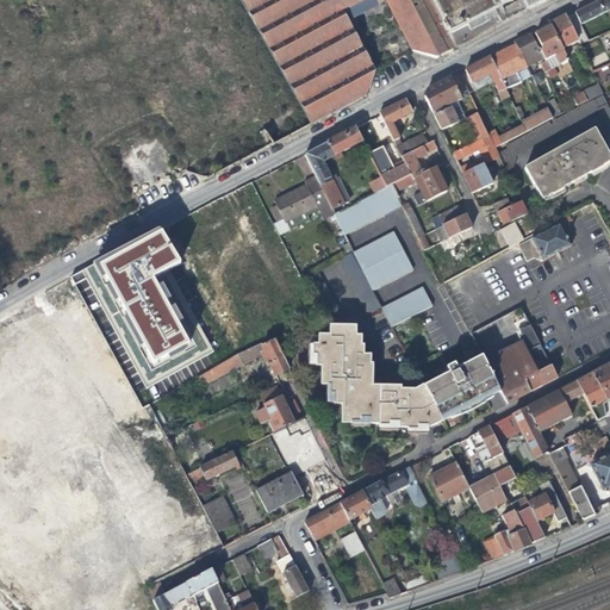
[(385,0),(411,50),(436,58),(454,49),(428,0),(242,0),(312,124),(367,95),(374,70),(348,19),(343,11),(363,0),(385,0)]
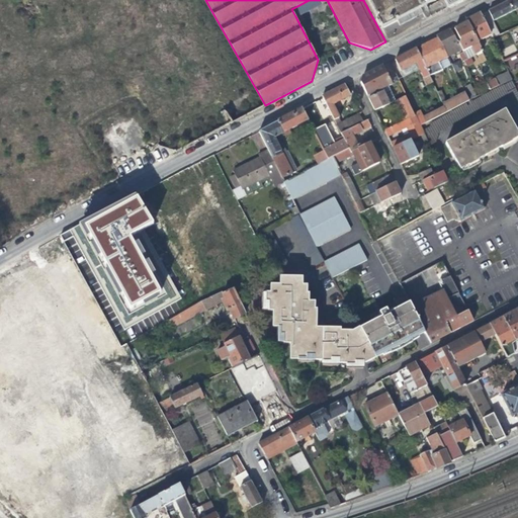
[(295,16),(326,0),(309,0),(291,9),(295,16)]
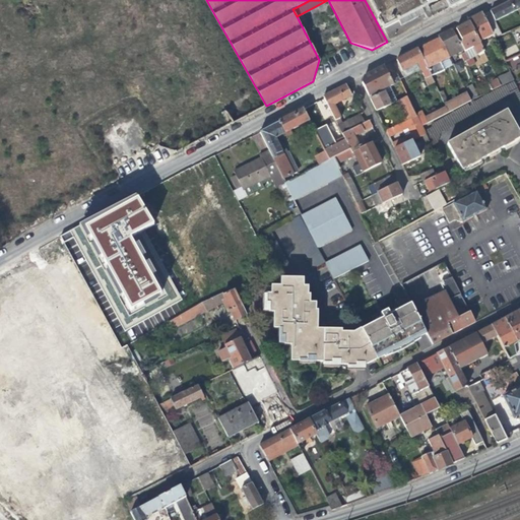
[(365,0),(387,42),(404,33),(467,0),(365,0)]
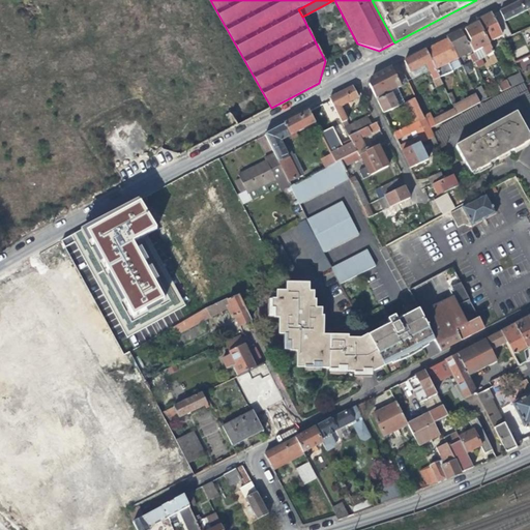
[(528,9),(529,8),(529,0),(521,0),(492,16),(501,36),(502,39),(510,35),(504,22),(528,9)]
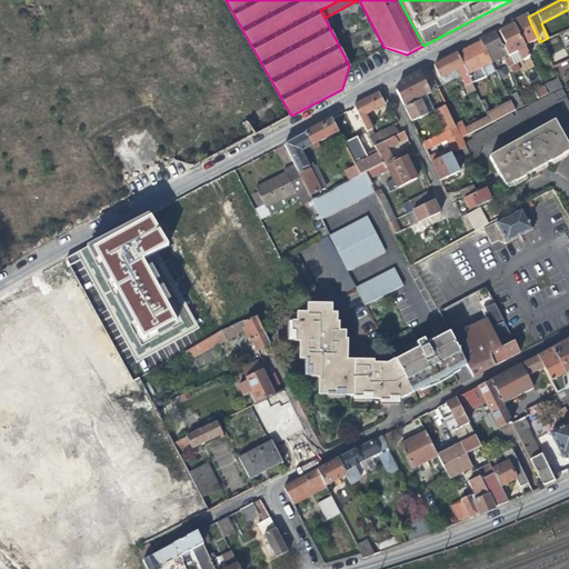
[(522,47),(538,39),(528,17),(527,15),(510,23),(511,25),(522,47)]
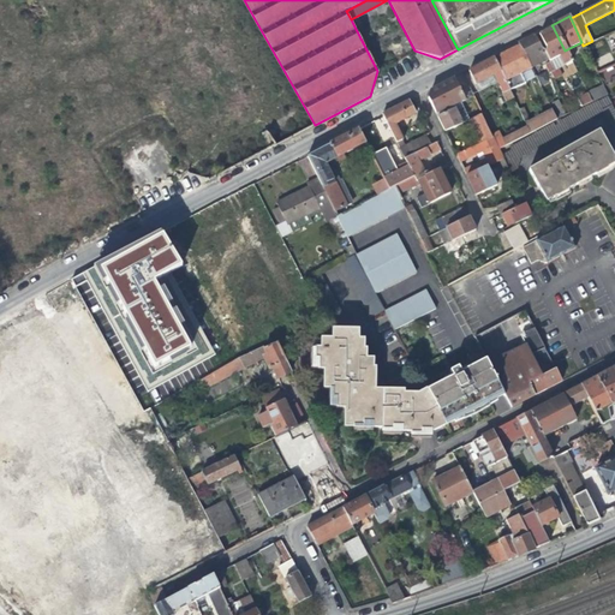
[(545,47),(543,49),(548,60),(549,63),(544,65),(545,67),(550,65),(553,71),(548,73),(551,79),(561,76),(557,69),(571,61),(565,51),(553,27),(544,31),(538,35),(545,47)]
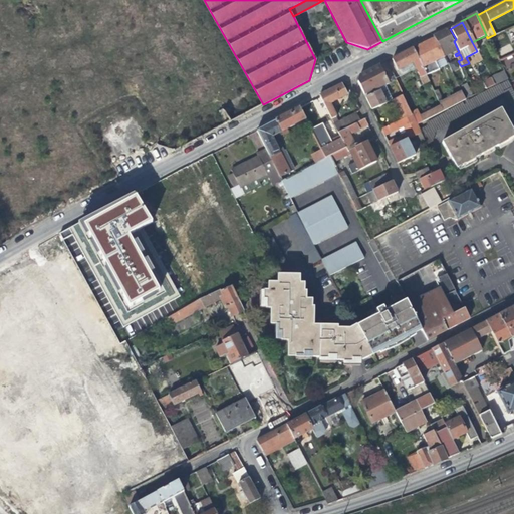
[(434,37),(444,57),(458,50),(454,41),(451,39),(447,30),(446,29),(433,35),(434,37)]
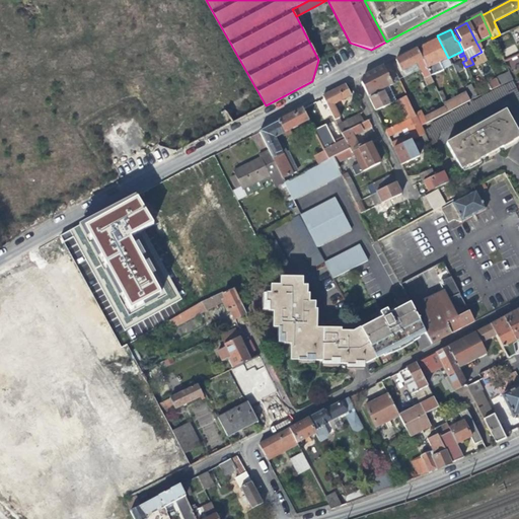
[(438,62),(448,58),(438,38),(427,44),(416,50),(428,75),(441,68),(438,62)]
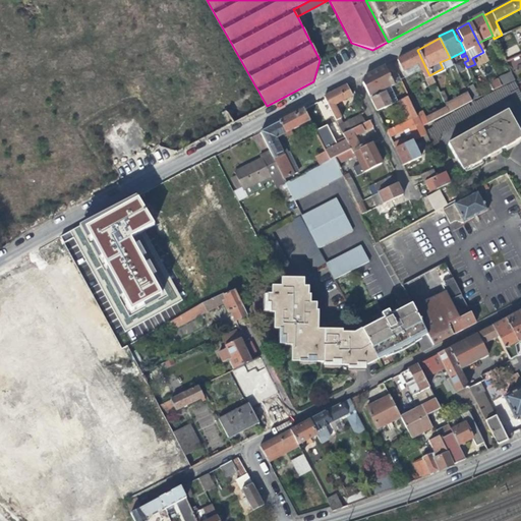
[(397,60),(402,71),(417,64),(420,70),(423,78),(429,75),(417,50),(405,56),(397,60)]
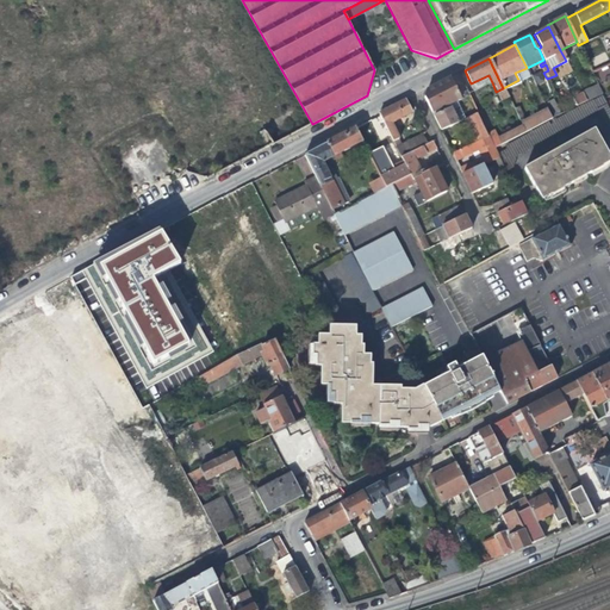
[(474,91),(492,82),(489,75),(471,83),(474,91)]
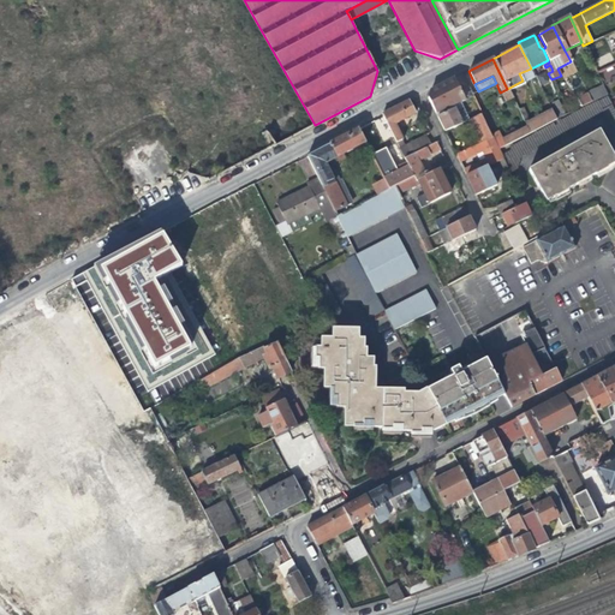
[(427,99),(435,114),(458,103),(463,101),(452,79),(447,82),(434,89),(436,91),(428,96),(427,99)]
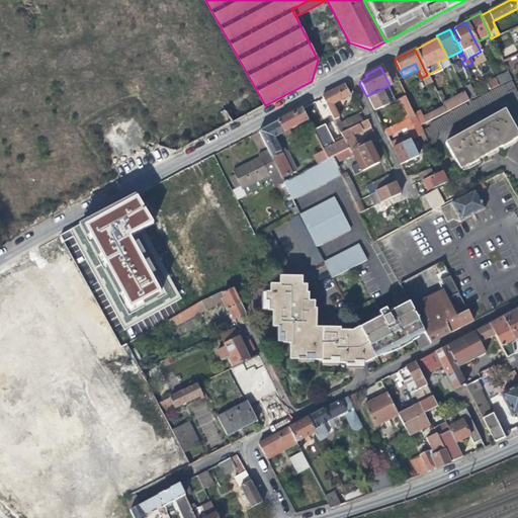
[(507,73),(494,79),(497,86),(510,80),(507,73)]
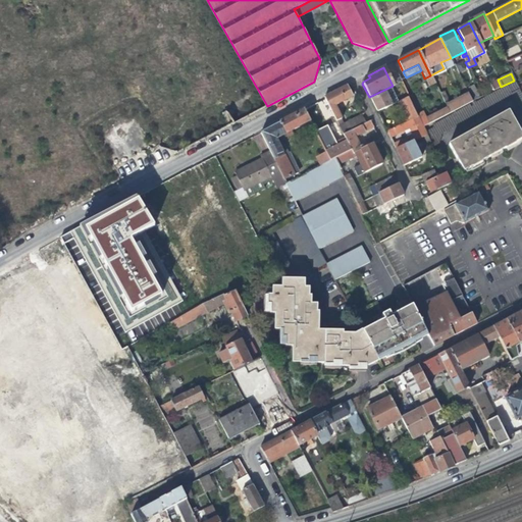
[(435,85),(430,75),(424,79),(428,88),(435,85)]
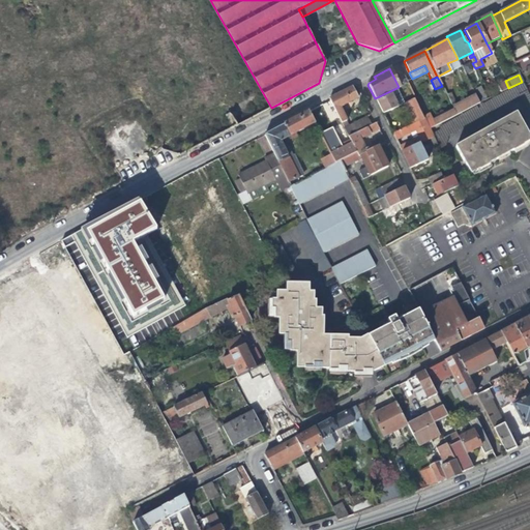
[(486,90),(490,98),(508,88),(505,81),(486,90)]
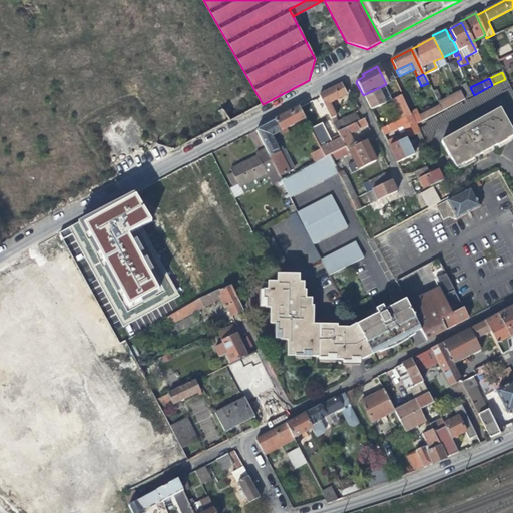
[(512,113),(512,94),(505,79),(492,85),(474,95),(464,100),(457,103),(448,108),(442,111),(415,124),(419,131),(423,140),(425,144),(430,140),(432,129),(501,95),(511,114),(512,113)]
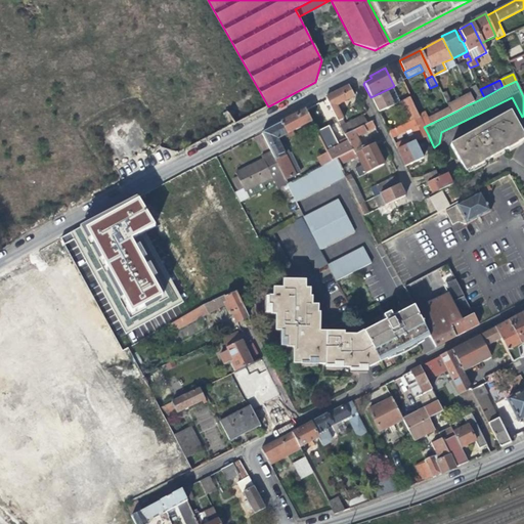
[(339,90),(325,97),(331,108),(345,136),(367,125),(362,116),(346,125),(336,105),(352,97),(347,86),(339,90)]
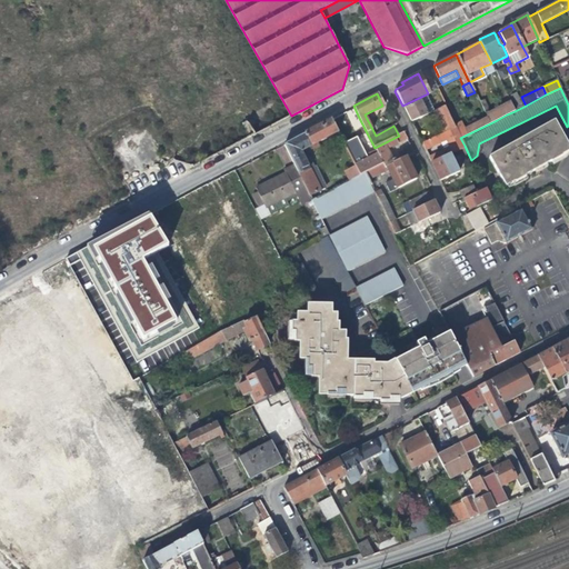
[(432,111),(423,96),(402,106),(406,112),(411,122),(431,112),(432,111)]
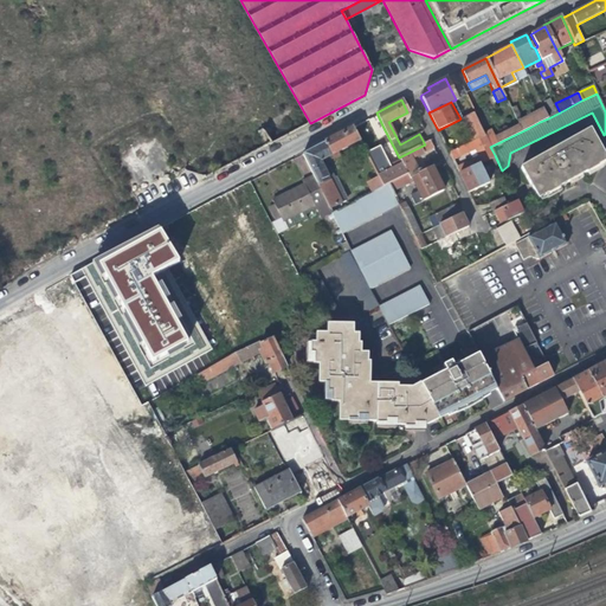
[(549,113),(555,110),(550,102),(545,104),(549,113)]
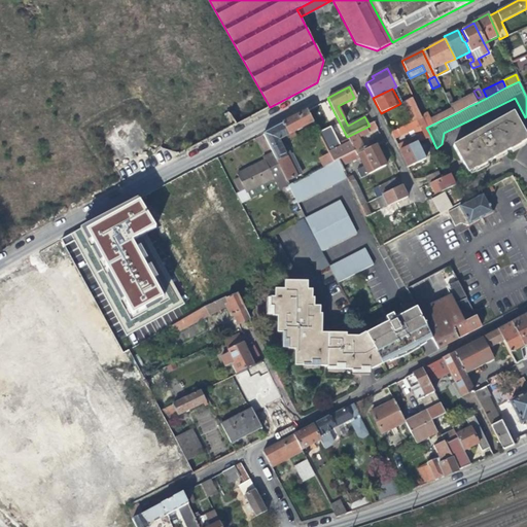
[(472,96),(466,99),(469,106),(477,103),(472,96)]
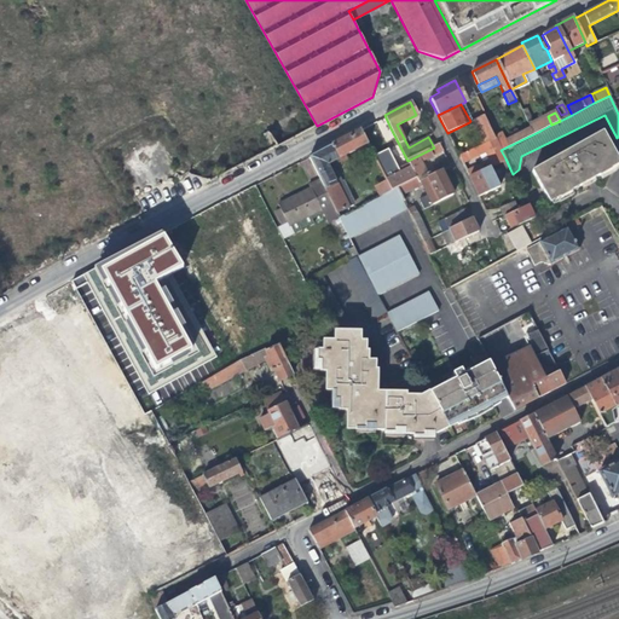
[(374,137),(391,128),(385,115),(375,120),(359,128),(360,131),(366,144),(370,151),(386,181),(391,191),(398,187),(416,178),(411,168),(393,178),(375,143),(377,142),(374,137)]
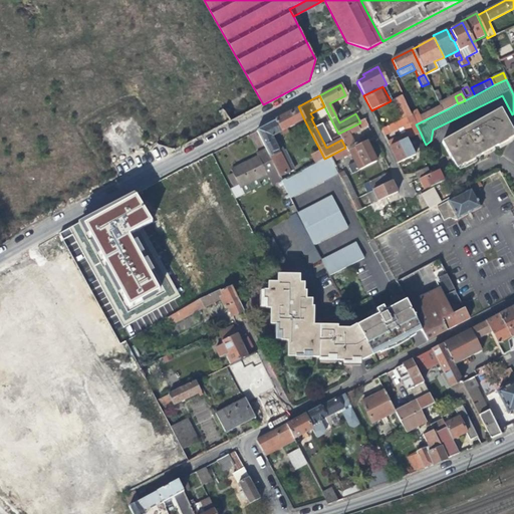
[(390,101),(400,120),(411,114),(402,95),(391,100),(390,101)]
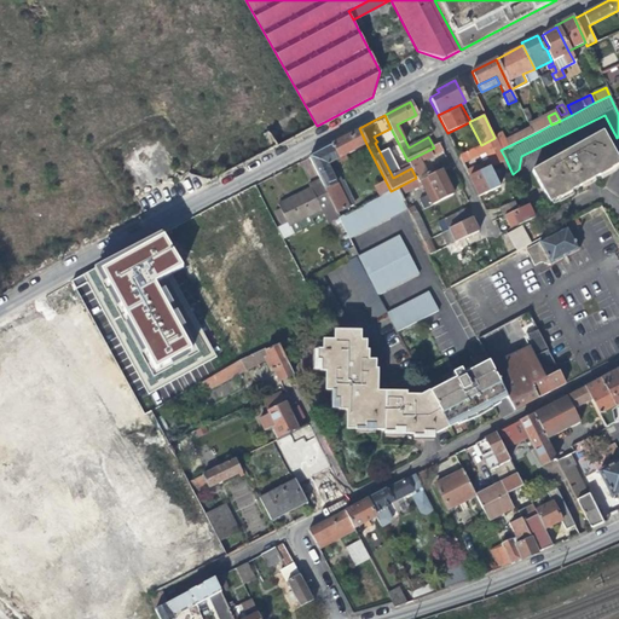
[(536,122),(541,131),(551,125),(548,116),(536,122)]
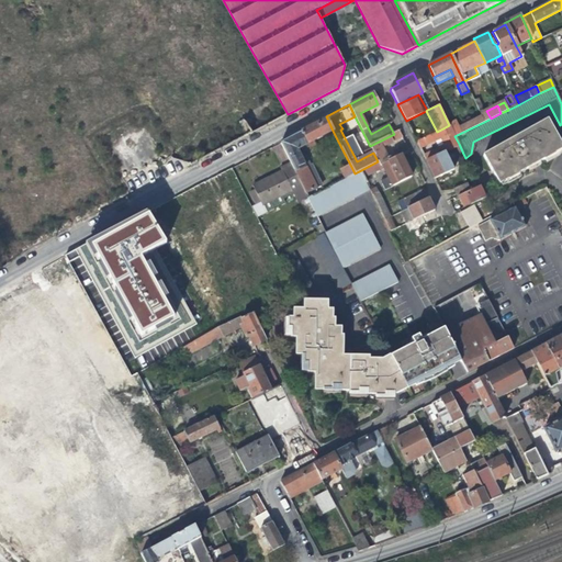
[(480,113),(481,115),(484,122),(491,119),(486,111),(480,113)]
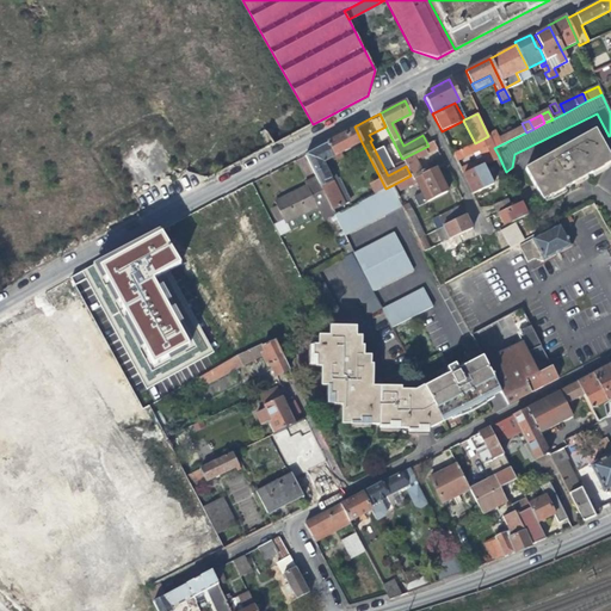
[(495,133),(488,136),(494,148),(526,133),(523,125),(498,139),(495,133)]
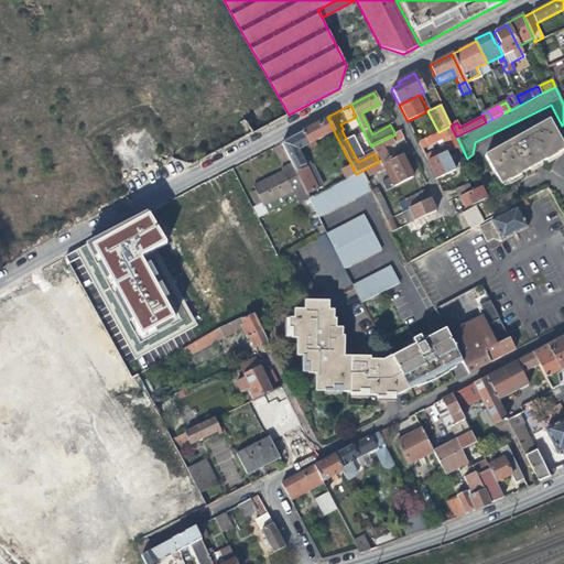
[(314,141),(334,131),(328,119),(316,125),(302,132),(311,150),(311,151),(317,148),(314,141)]
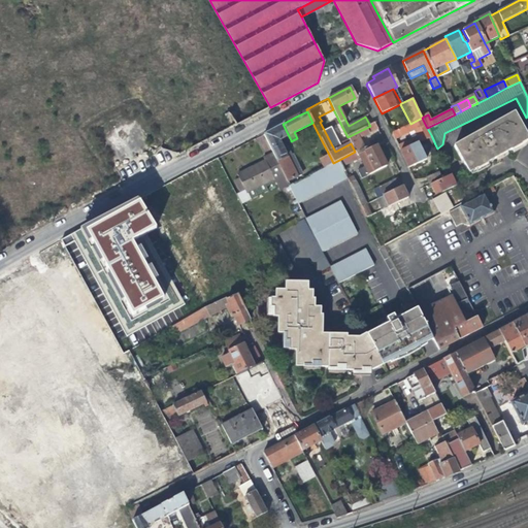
[(467,174),(476,169),(477,170),(487,165),(487,164),(499,158),(509,152),(510,153),(521,147),(520,146),(527,141),(527,140),(514,114),(453,146),(467,174)]
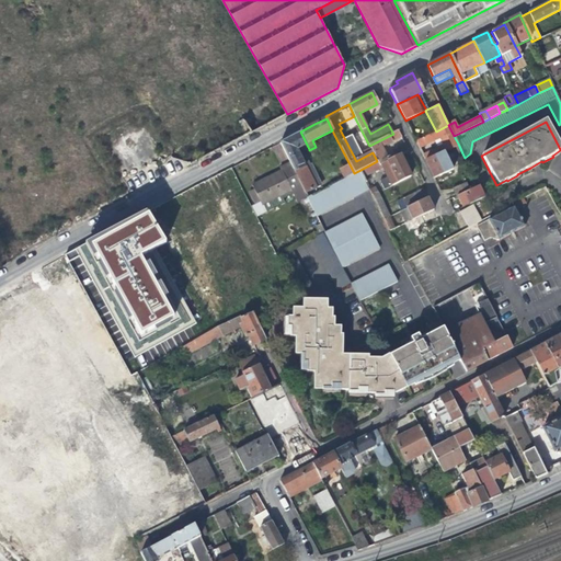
[(446,150),(451,147),(458,144),(454,136),(448,125),(436,132),(422,138),(424,144),(432,140),(432,139),(438,136),(446,150)]
